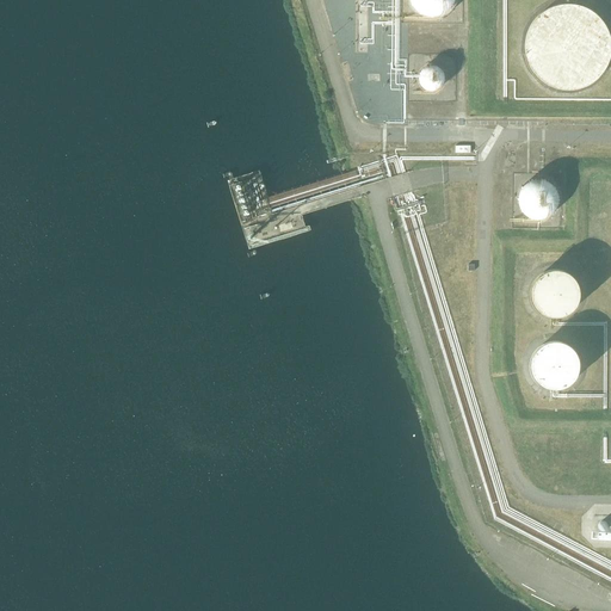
[(454,0),(409,0),(411,0),(411,2),(412,5),(413,7),(414,8),(415,10),(418,11),(420,13),(421,13),(424,14),(426,16),(427,16),(430,17),(432,17),(434,17),(436,17),(438,16),(440,16),(442,14),(444,13),(446,12),(449,10),(450,8),(451,7),(452,5),(454,2),(455,1),(454,0)]
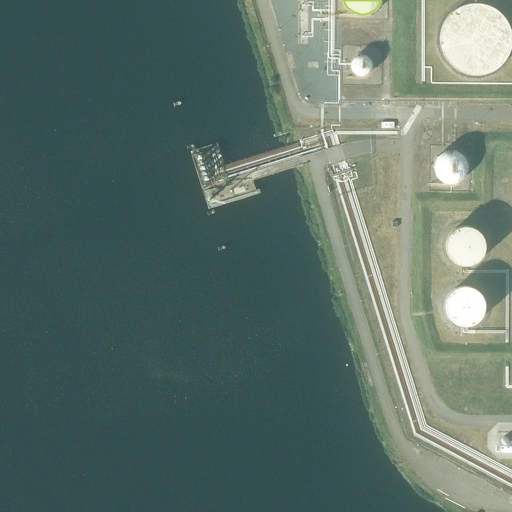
[(511,39),(511,38),(511,37),(511,35),(511,33),(511,31),(510,29),(510,28),(510,27),(509,25),(508,23),(507,21),(505,18),(505,17),(503,16),(501,13),(499,11),(496,9),(494,8),(492,7),(489,6),(486,4),(484,4),(482,3),(480,3),(478,3),(476,3),(473,3),(470,3),(467,4),(465,4),(462,5),(459,7),(457,8),(454,10),(452,11),(451,13),(448,15),(447,17),(446,19),(444,21),(443,24),(442,26),(441,28),(441,30),(440,31),(440,33),(440,34),(440,37),(439,39),(440,41),(440,43),(440,45),(440,46),(441,48),(441,49),(442,52),(443,55),(444,57),(445,59),(447,62),(449,63),(450,65),(453,67),(455,69),(457,70),(459,71),(462,72),(464,73),(466,74),(469,75),(472,75),(474,75),(476,75),(480,75),(483,74),(486,74),(488,73),(490,72),(492,71),(494,70),(496,69),(499,67),(501,64),(504,62),(505,60),(506,59),(508,56),(509,54),(509,52),(510,50),(511,48),(511,47),(511,45),(511,43),(511,42),(511,39)]
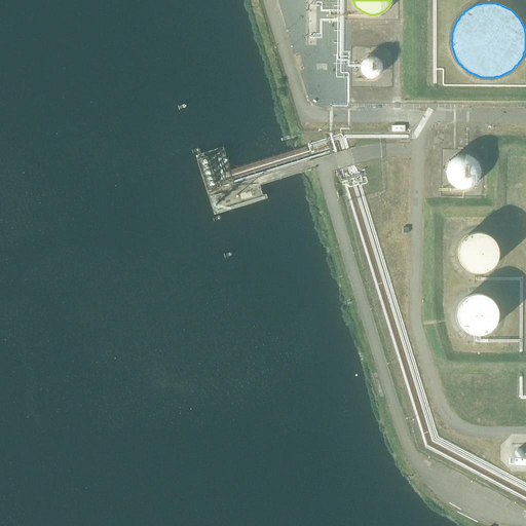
[(363,60),(363,61),(362,62),(361,63),(361,64),(361,65),(361,66),(360,67),(360,68),(361,69),(361,70),(361,72),(362,73),(362,74),(363,75),(364,75),(365,76),(366,77),(367,78),(368,78),(370,78),(371,78),(372,78),(374,78),(375,78),(376,77),(377,77),(378,76),(379,76),(380,74),(381,73),(381,72),(382,71),(382,70),(382,69),(382,68),(382,67),(382,65),(382,64),(381,62),(380,61),(379,59),(377,58),(376,57),(375,57),(374,57),(372,55),(370,57),(368,57),(367,57),(366,58),(365,58),(365,59),(364,59),(363,60)]
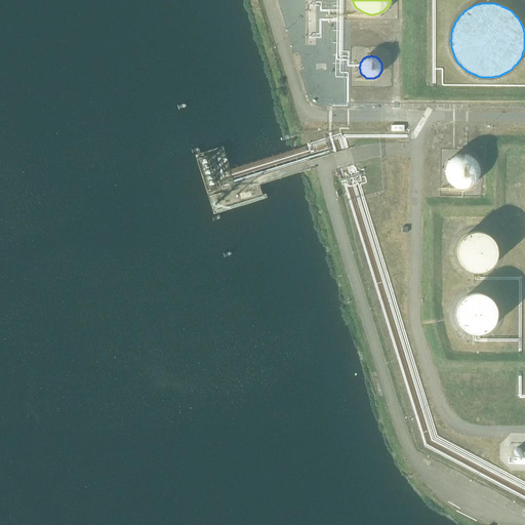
[(478,178),(479,177),(479,175),(480,173),(480,172),(480,169),(479,168),(479,167),(479,166),(479,165),(478,164),(477,163),(477,161),(476,160),(474,159),(473,158),(472,157),(470,156),(469,155),(466,154),(463,154),(461,154),(460,154),(457,155),(456,155),(455,156),(453,156),(451,157),(450,158),(449,159),(448,161),(447,162),(446,164),(445,166),(445,167),(445,168),(445,169),(445,171),(445,172),(445,173),(445,174),(445,176),(446,177),(446,179),(447,180),(448,182),(449,183),(450,184),(451,185),(452,186),(453,187),(455,188),(456,188),(457,189),(459,189),(461,189),(462,189),(465,189),(466,189),(468,188),(469,188),(471,187),(472,186),(473,186),(474,185),(475,184),(477,182),(477,180),(478,178)]
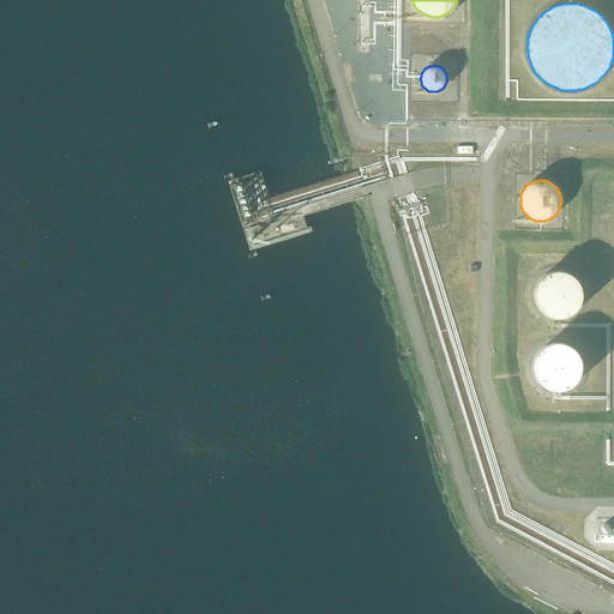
[(295,229),(293,222),(280,226),(282,233),(295,229)]
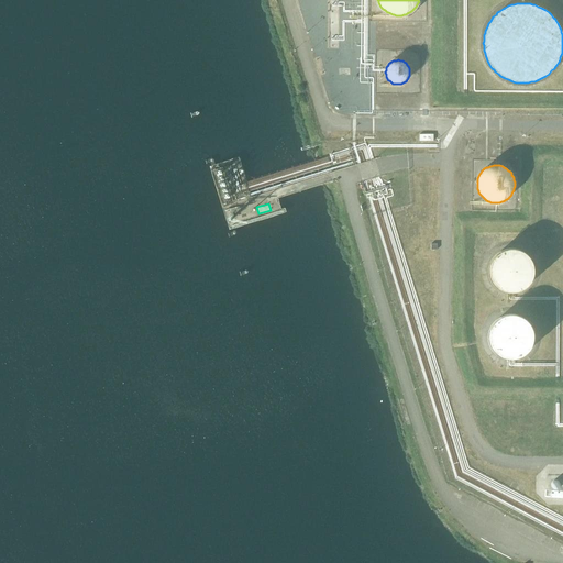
[(490,275),(490,276),(490,277),(490,278),(492,279),(493,282),(494,283),(495,285),(496,286),(497,287),(499,289),(500,289),(503,290),(505,291),(507,293),(509,293),(510,293),(512,293),(515,293),(517,291),(519,291),(520,290),(522,289),(525,288),(527,287),(528,286),(529,284),(530,283),(530,282),(531,279),(532,278),(532,277),(532,275),(533,274),(533,272),(533,271),(533,269),(532,267),(532,266),(532,265),(531,264),(531,262),(531,261),(530,261),(529,258),(528,257),(527,256),(526,254),(523,253),(521,252),(519,251),(518,251),(516,250),(515,250),(512,250),(510,250),(508,250),(507,250),(504,251),(501,252),(499,253),(497,254),(496,256),(495,257),(494,260),(492,262),(492,263),(490,264),(490,265),(490,267),(490,268),(489,269),(489,272),(489,273),(490,274),(490,275)]
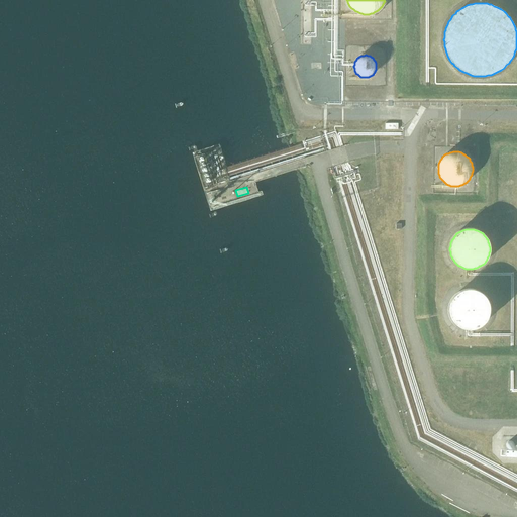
[(488,315),(489,313),(489,312),(489,310),(489,309),(489,308),(489,307),(489,305),(489,304),(488,302),(488,300),(487,300),(487,298),(486,297),(485,296),(483,294),(482,293),(480,292),(479,291),(476,290),(474,289),(473,289),(470,289),(469,289),(466,289),(464,289),(462,290),(459,291),(458,292),(456,293),(454,295),(453,296),(452,298),(451,300),(450,302),(450,304),(449,304),(449,306),(449,308),(449,310),(449,312),(449,313),(450,315),(450,316),(452,318),(453,320),(454,321),(455,323),(457,324),(458,325),(459,326),(461,326),(462,327),(466,328),(467,328),(469,328),(471,328),(473,328),(475,327),(476,327),(478,326),(479,326),(481,324),(483,323),(484,322),(485,321),(486,320),(486,319),(487,318),(488,316),(488,315)]
